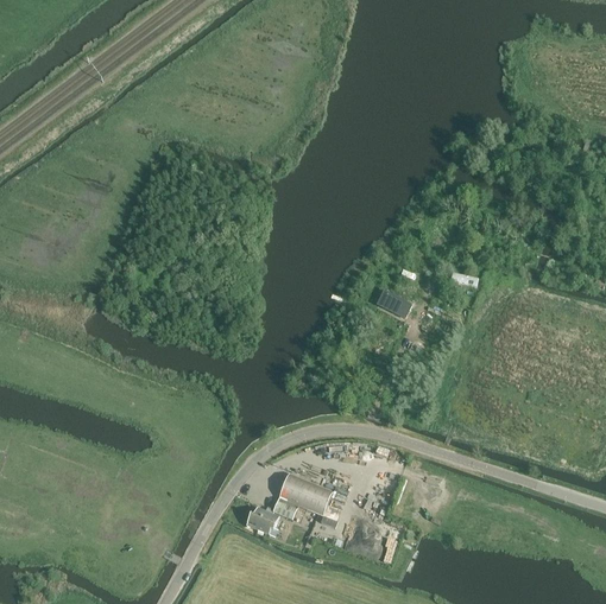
[(452,272),(450,280),(464,283),(478,286),(479,278),(452,272)]
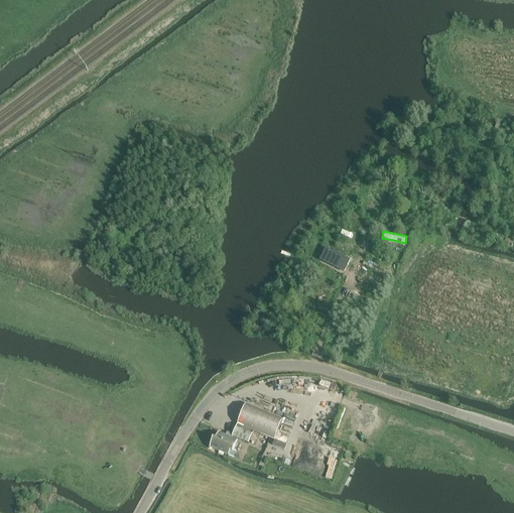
[(348,258),(325,247),(319,258),(342,269),(348,258)]
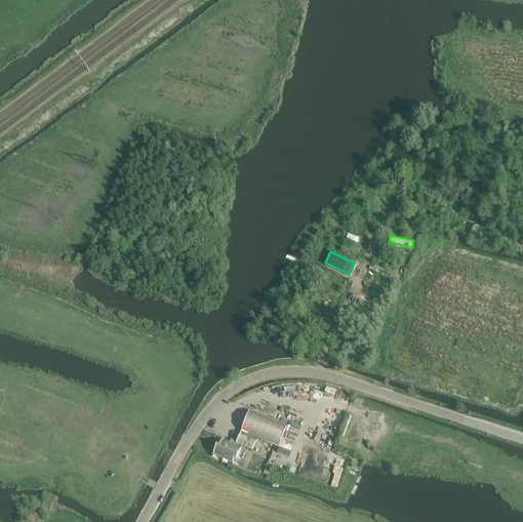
[(235,439),(234,441),(257,451),(263,438),(278,444),(286,424),(248,408),(235,439)]
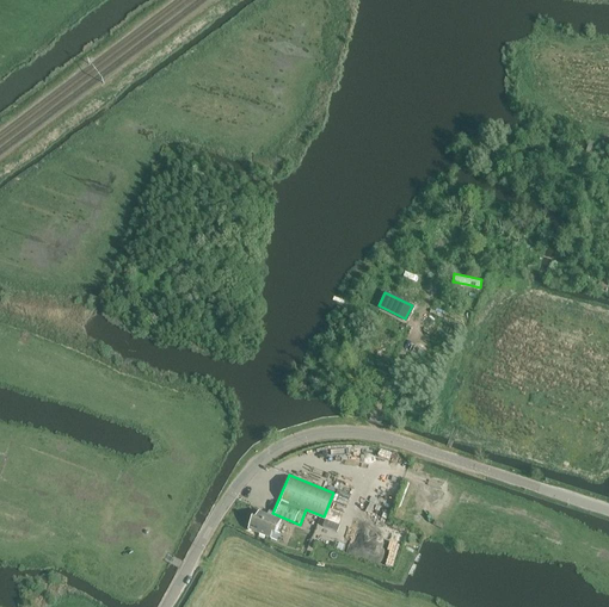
[(251,515),(246,527),(265,534),(275,538),(277,531),(275,530),(280,518),(272,514),(272,513),(274,511),(266,508),(265,512),(257,508),(253,516),(251,515)]
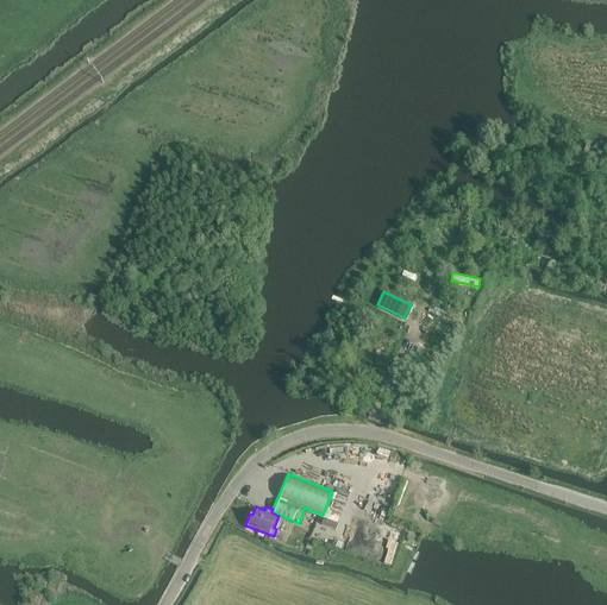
[(324,511),(321,522),(335,525),(338,515),(324,511)]
